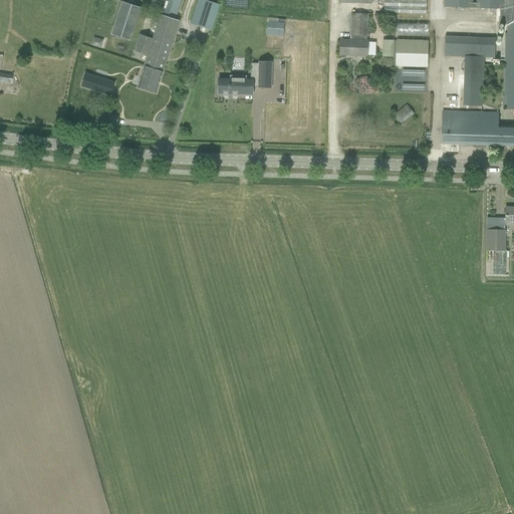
[(145,66),(163,72),(179,21),(175,19),(181,0),(166,0),(162,15),(154,39),(141,35),(135,51),(148,55),(145,66)]
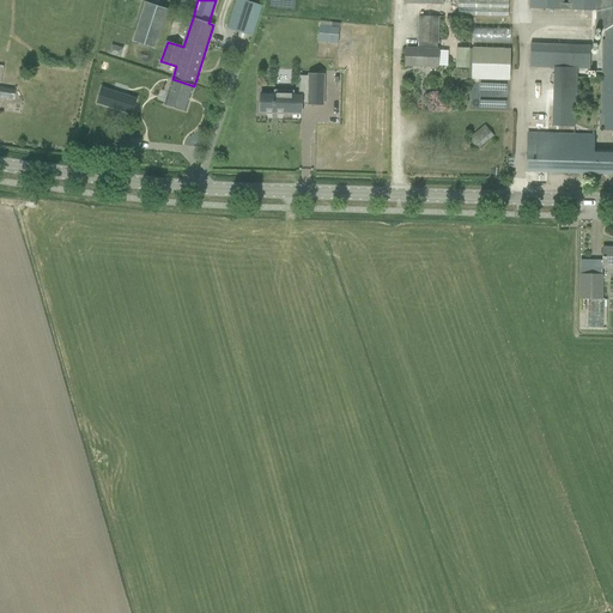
[(244,40),(247,35),(252,36),(262,6),(244,0),(236,0),(228,29),(240,32),(238,37),(244,40)]
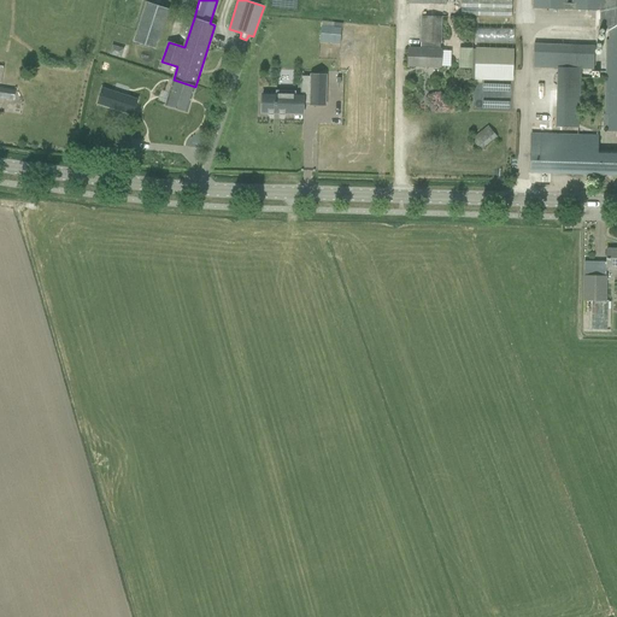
[(409,0),(409,4),(447,4),(447,0),(462,0),(462,16),(512,17),(512,0),(409,0)]
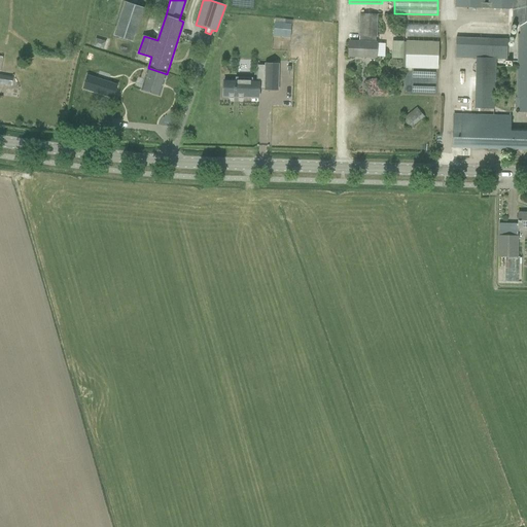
[(517,32),(516,112),(526,111),(526,0),(455,0),(456,7),(514,8),(514,32),(517,32)]
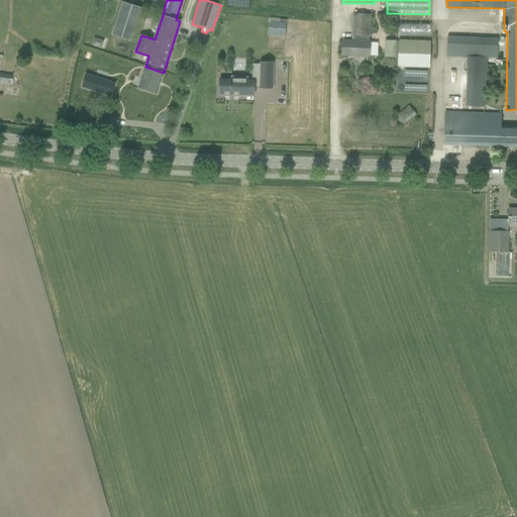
[(122,2),(112,35),(130,41),(141,8),(122,2)]
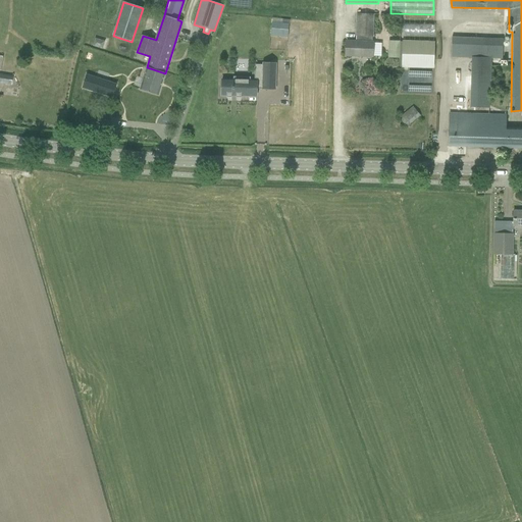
[(371,56),(372,46),(372,37),(373,37),(374,14),(358,13),(357,40),(347,40),(346,55),(371,56)]
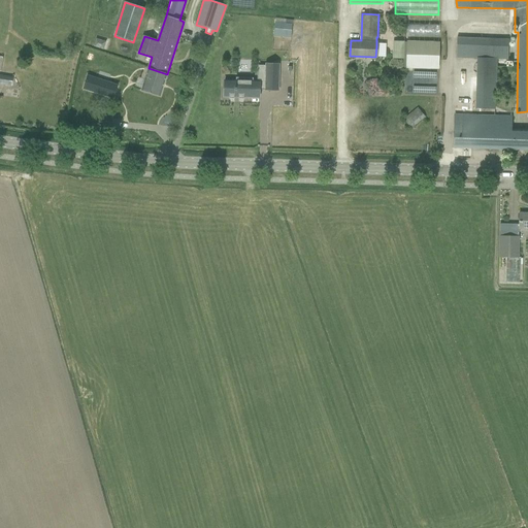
[(417,33),(439,33),(439,25),(417,25),(417,33)]
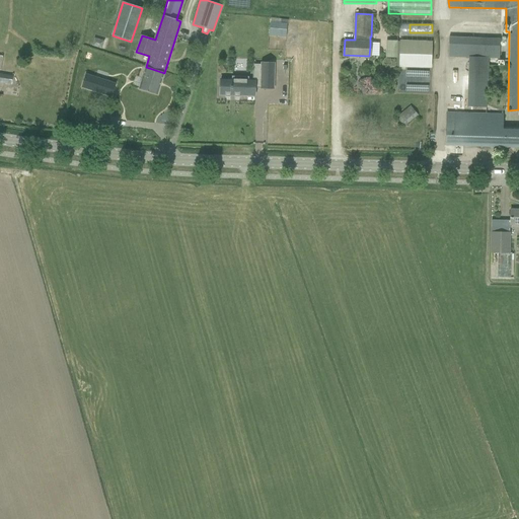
[(489,73),(490,63),(490,58),(500,59),(501,39),(450,36),(449,57),(470,57),(469,72),(489,73)]
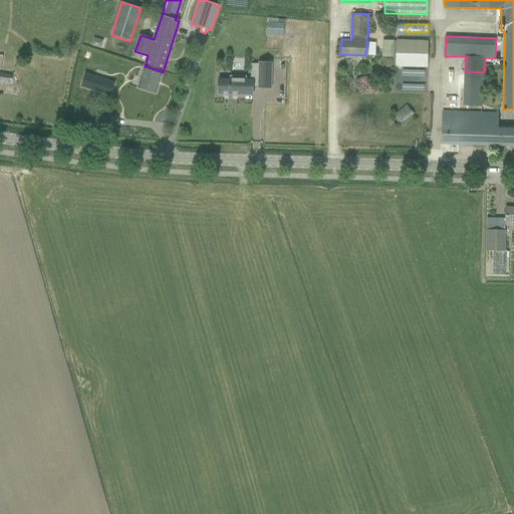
[(393,57),(394,41),(382,40),(381,57),(393,57)]
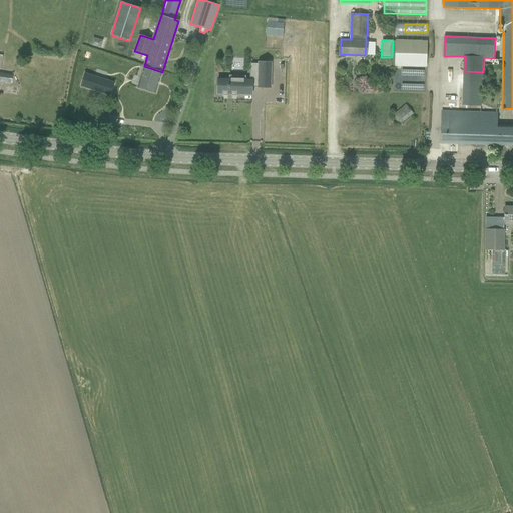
[(395,67),(425,68),(427,68),(428,41),(396,41),(393,41),(392,57),(392,65),(395,65),(395,67)]
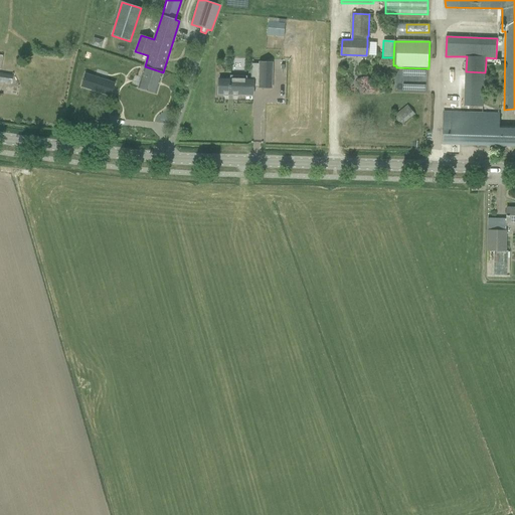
[(259,79),(250,79),(246,79),(247,76),(230,75),(230,78),(219,78),(218,95),(223,95),(223,96),(228,97),(228,96),(232,96),(232,97),(237,97),(238,96),(252,96),(252,88),(259,88),(272,89),(273,63),(260,62),(260,64),(259,79)]
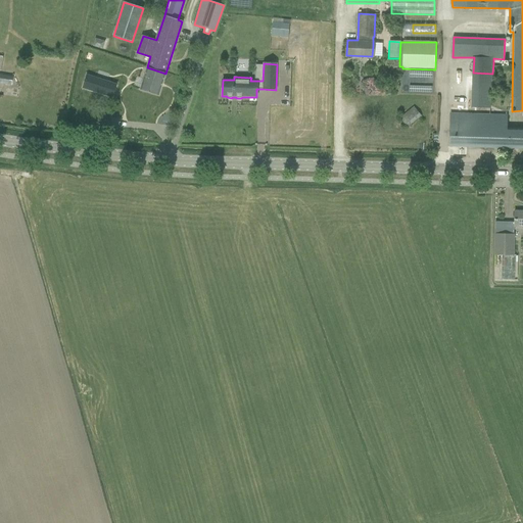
[(165,74),(147,67),(140,90),(158,96),(165,74)]
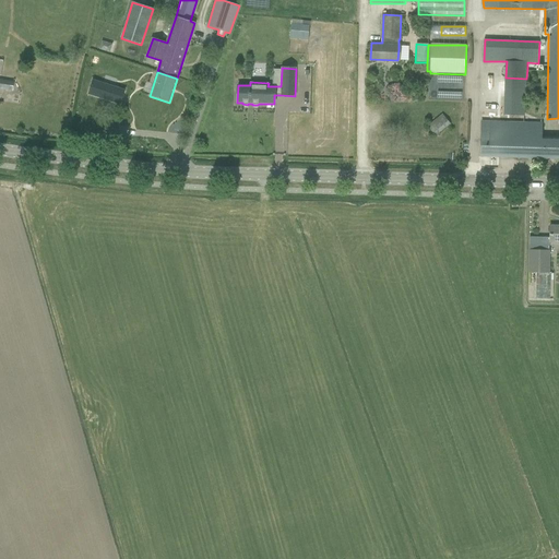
[(87,94),(120,105),(120,104),(125,91),(114,87),(114,86),(111,94),(102,91),(104,83),(103,83),(92,80),(93,81),(88,94),(87,94)]
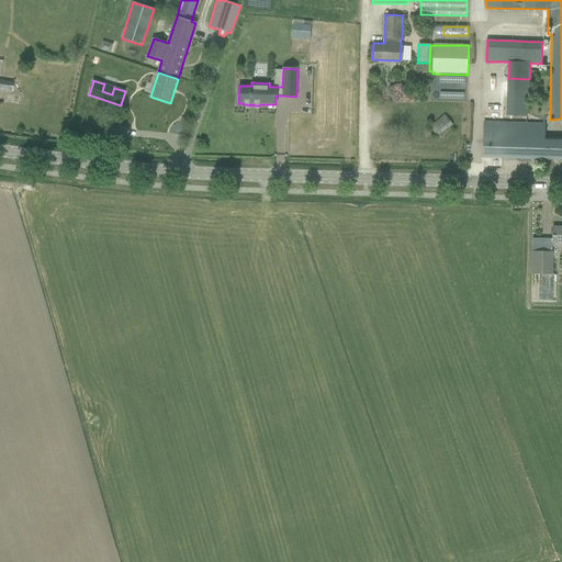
[(445,115),(438,121),(430,127),(437,136),(446,130),(452,124),(445,115)]
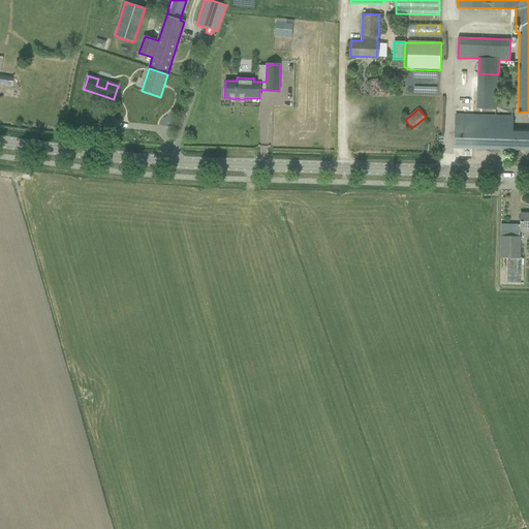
[(454,149),(528,150),(528,130),(514,130),(514,117),(455,116),(454,149)]
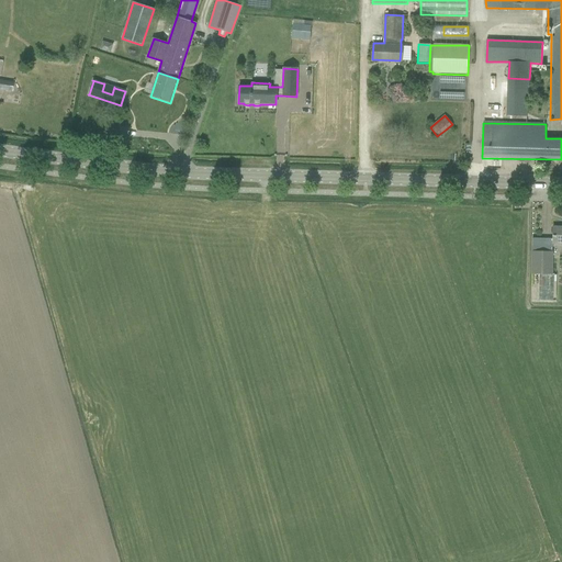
[(561,244),(561,226),(552,227),(552,244),(561,244)]
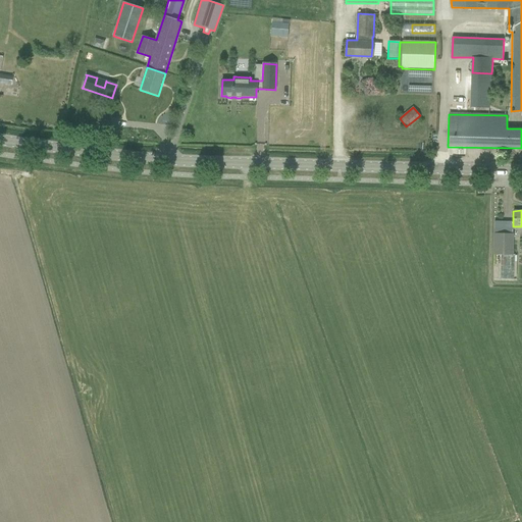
[(512,255),(513,235),(512,235),(513,221),(494,221),(493,233),(493,254),(512,255)]
